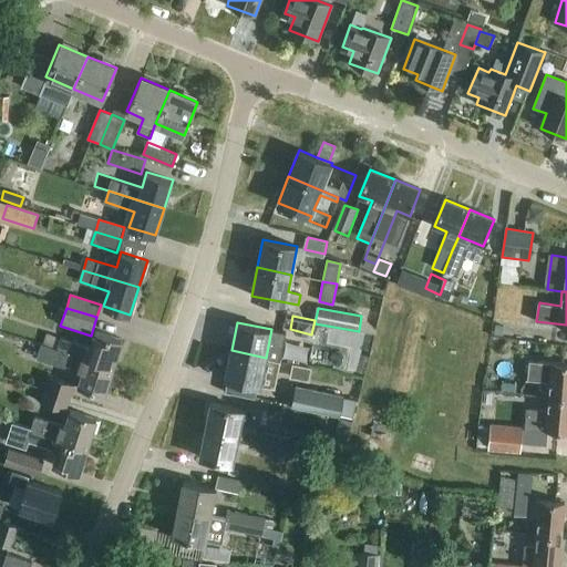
[(322,326),(320,344),(367,352),(370,333),(322,326)]
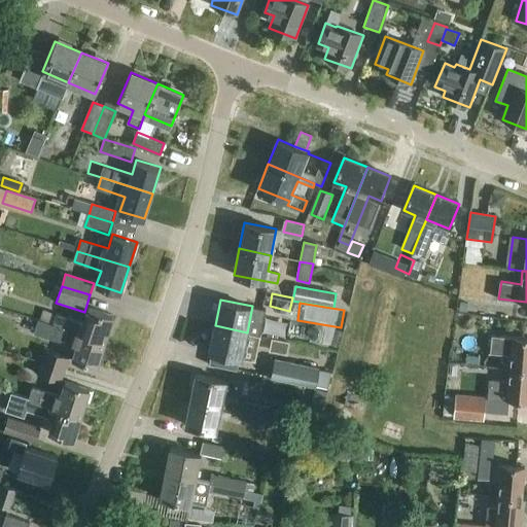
[(461,303),(460,310),(467,311),(468,304),(461,303)]
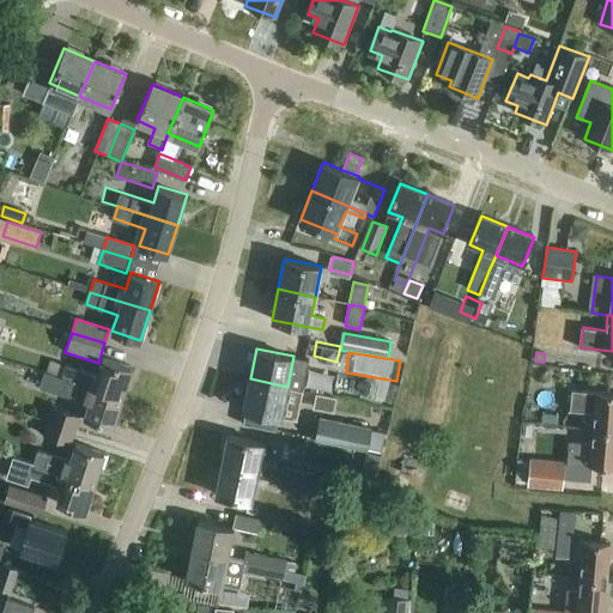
[(48,372),(122,396),(132,366),(103,357),(98,375),(52,360),(48,372)]
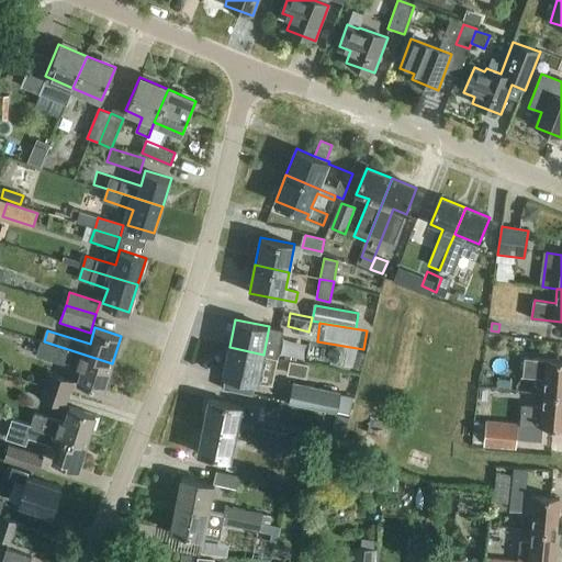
[(103,391),(112,363),(44,341),(41,353),(82,367),(77,382),(103,391)]
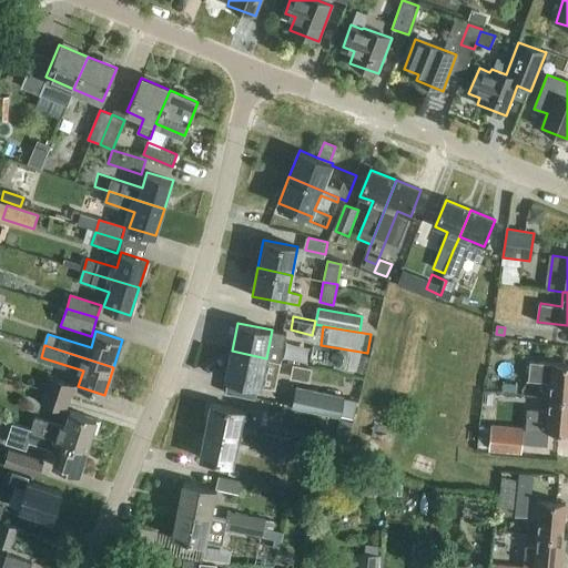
[(263,375),(266,358),(232,351),(226,378),(276,388),(277,378),(263,375)]
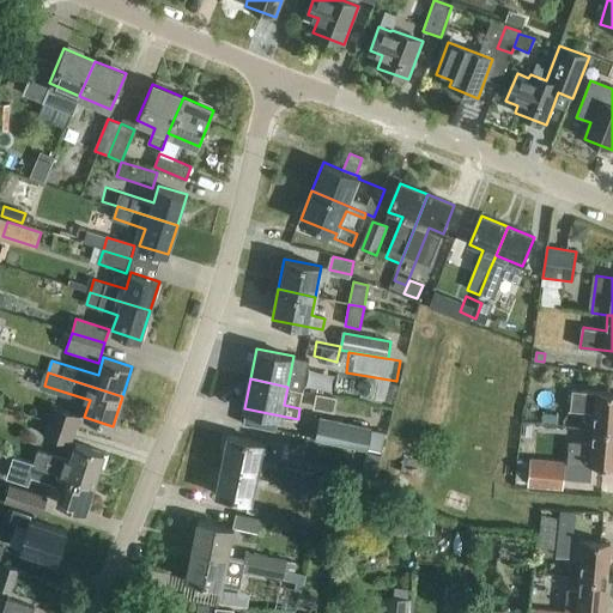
[(594,413),(593,430),(612,430),(612,393),(574,390),(572,412),(594,413)]
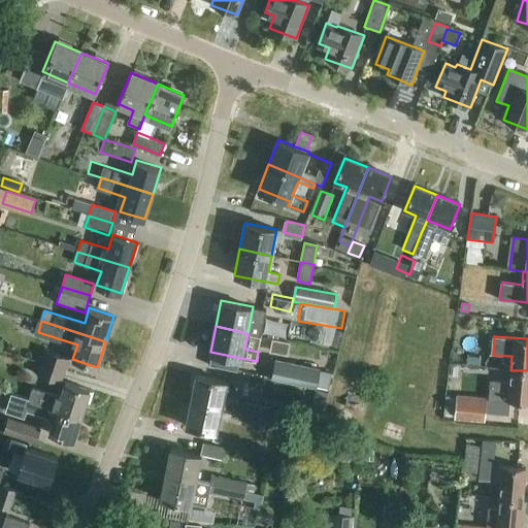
[(41,362),(66,369),(69,359),(45,351),(41,362)]
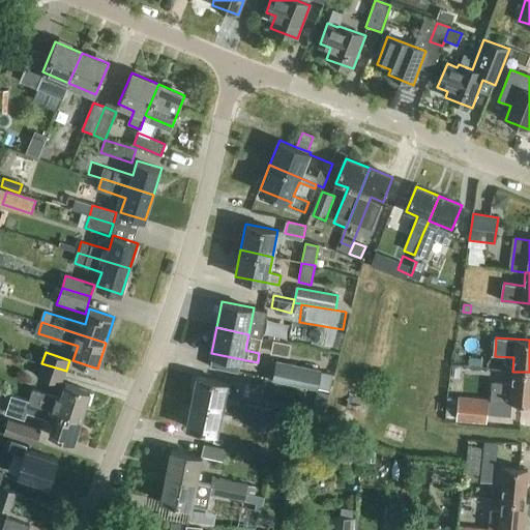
[(318,389),(322,371),(277,361),(273,380),(318,389)]
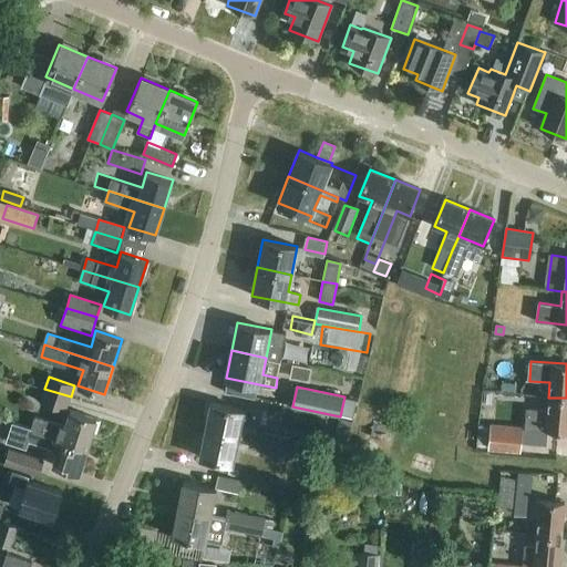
[(66,412),(71,397),(44,389),(40,403),(66,412)]
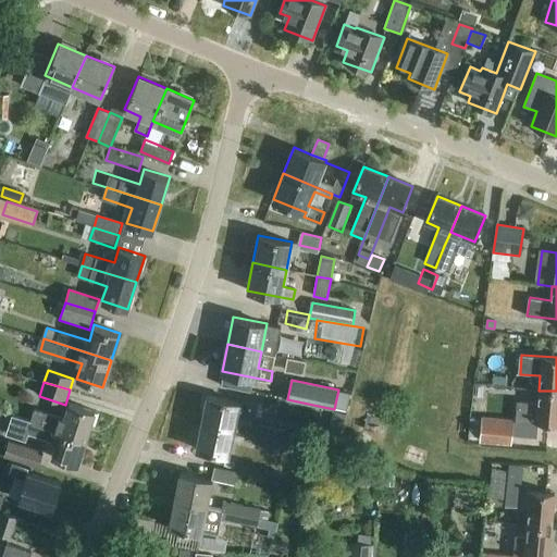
[(111,383),(108,395),(127,400),(131,388),(111,383)]
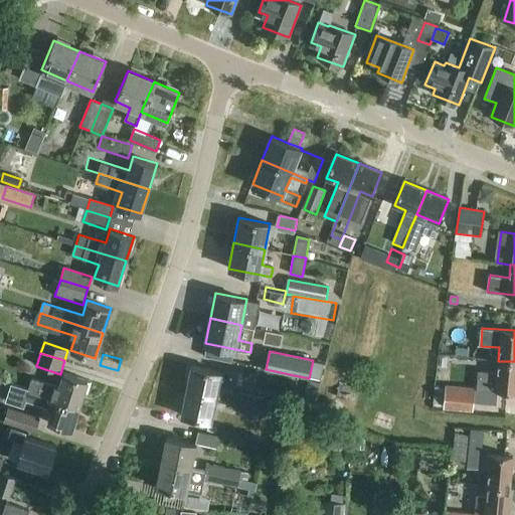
[(514,393),(514,361),(498,361),(497,373),(478,371),(477,389),(514,393)]
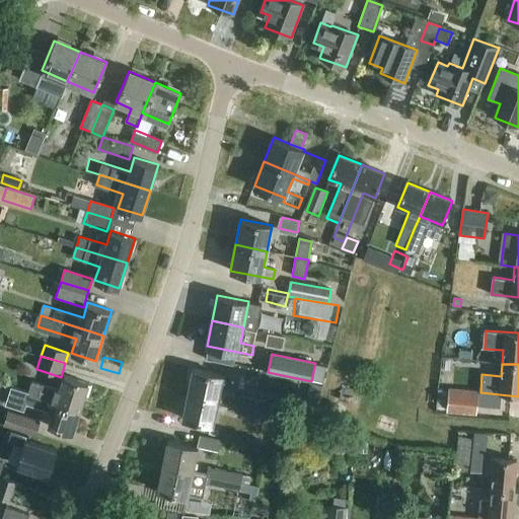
[(232,403),(233,396),(234,393),(220,391),(224,374),(194,368),(189,393),(219,399),(218,400),(232,403)]
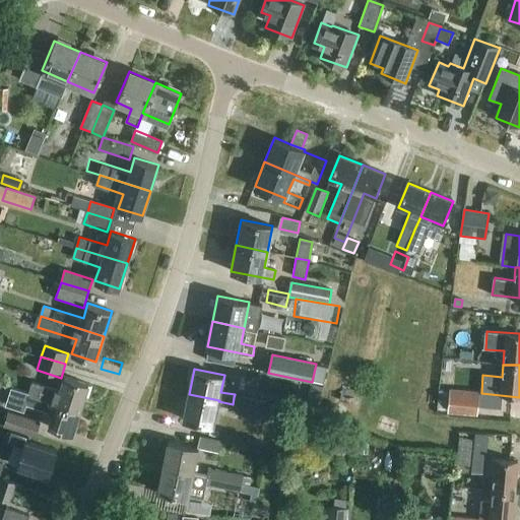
[(29,392),(80,409),(88,383),(65,376),(60,390),(33,382),(29,392)]
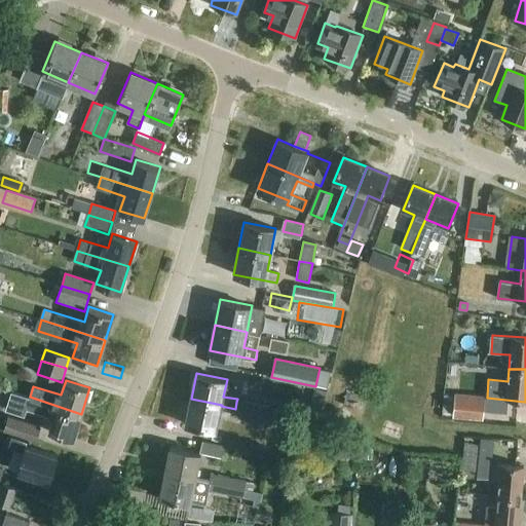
[(483,420),(485,397),(455,393),(453,418),(483,420)]
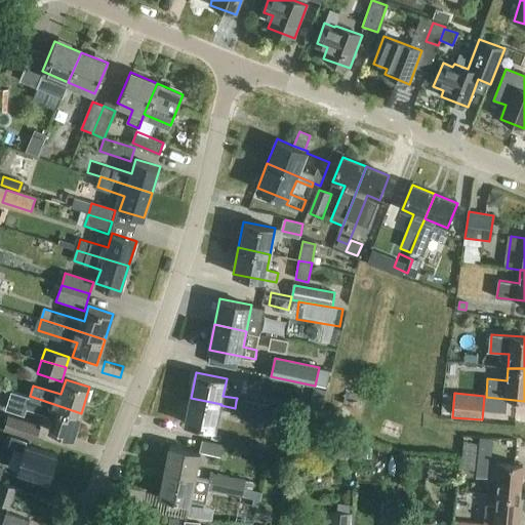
[(73,438),(81,413),(30,396),(26,409),(53,417),(49,431),(73,438)]
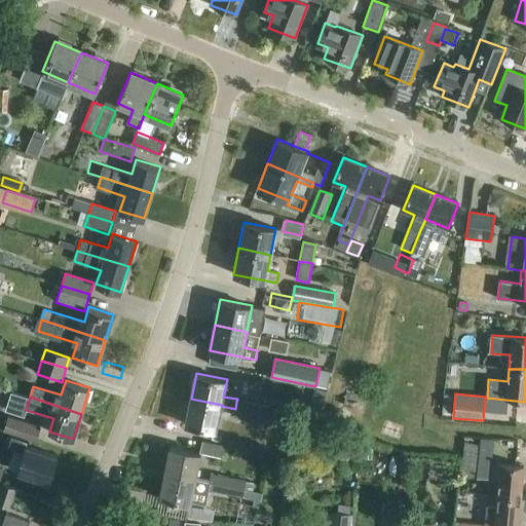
[(221,406),(222,405),(191,399),(186,424),(217,430),(221,406)]
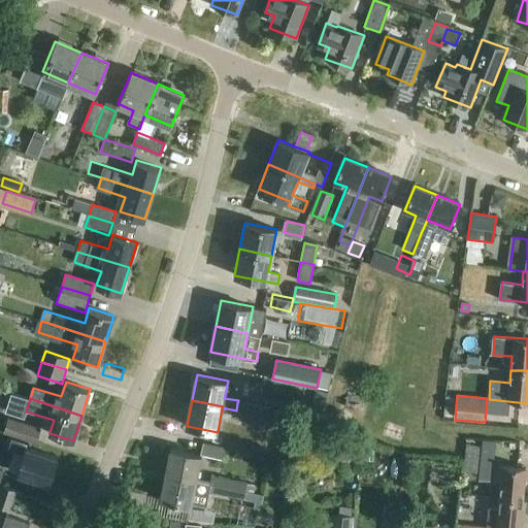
[(312,402),(308,418),(321,421),(324,409),(325,405),(312,402)]
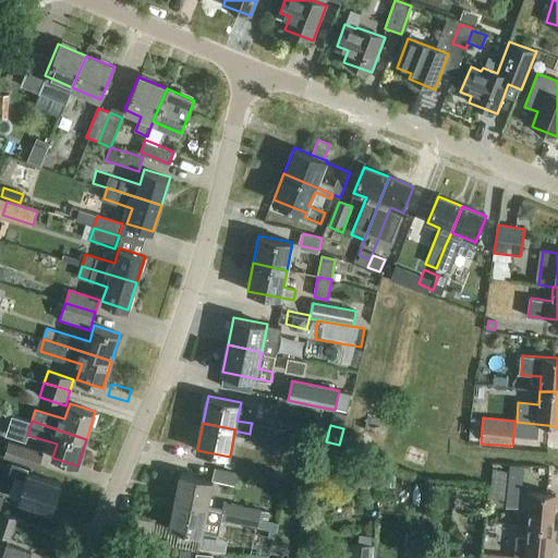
[(267,447),(270,429),(251,426),(250,434),(247,443),(267,447)]
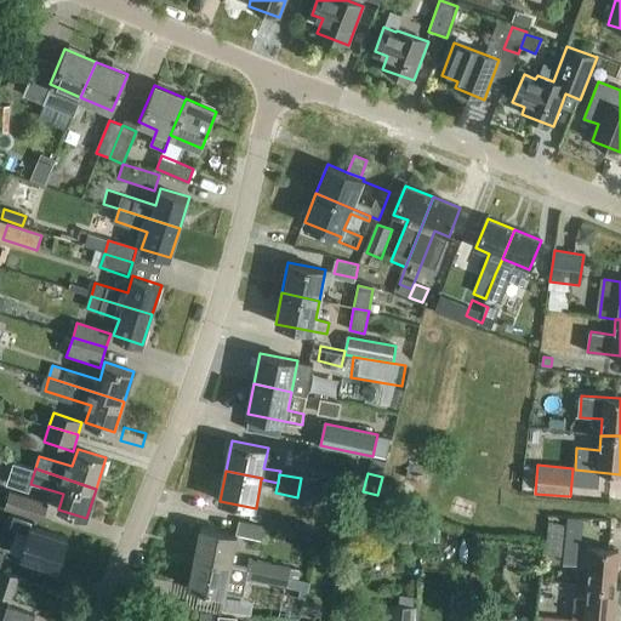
[(301,478),(297,497),(318,501),(322,483),(301,478)]
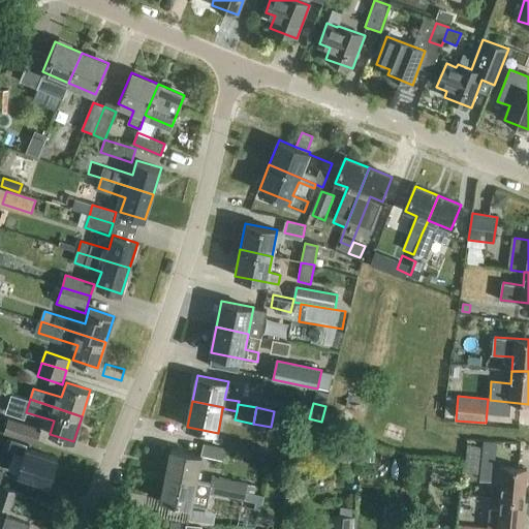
[(37,444),(41,430),(8,419),(4,434),(37,444)]
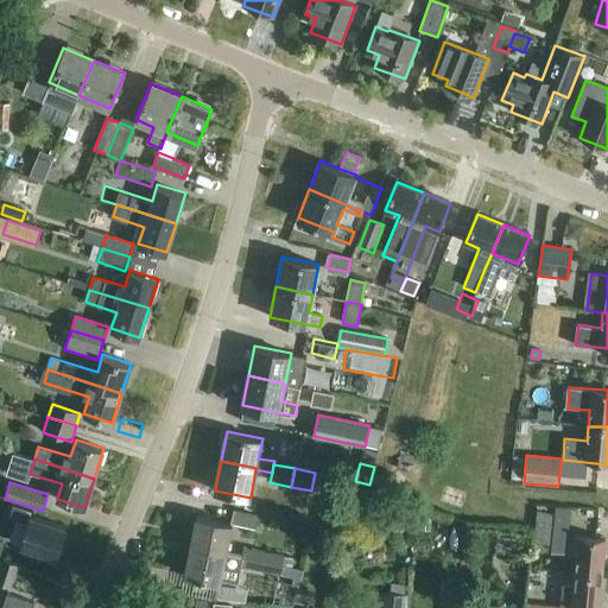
[(316,500),(311,526),(325,529),(329,502),(316,500)]
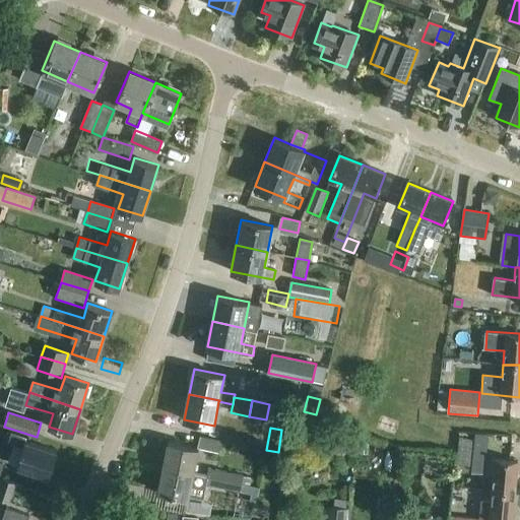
[(49,475),(57,451),(26,440),(27,437),(11,432),(7,442),(23,447),(17,465),(49,475)]
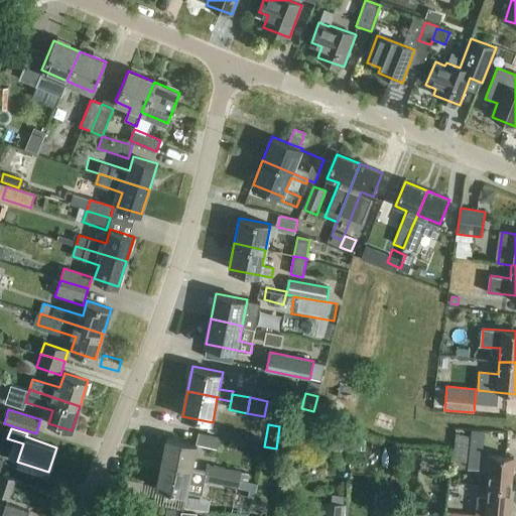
[(219,448),(221,437),(200,433),(198,444),(219,448)]
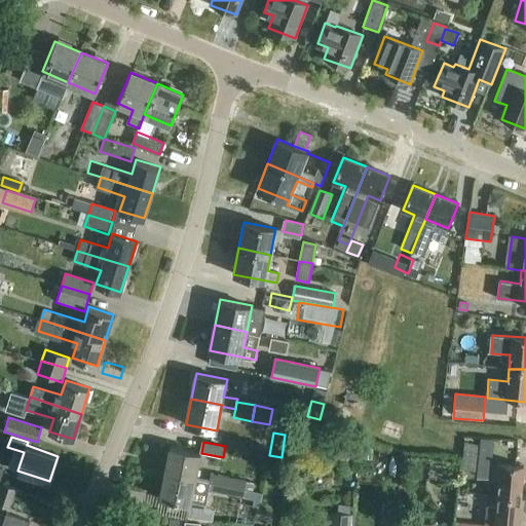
[(481,463),(483,445),(464,443),(461,470),(478,472),(480,472),(481,463)]
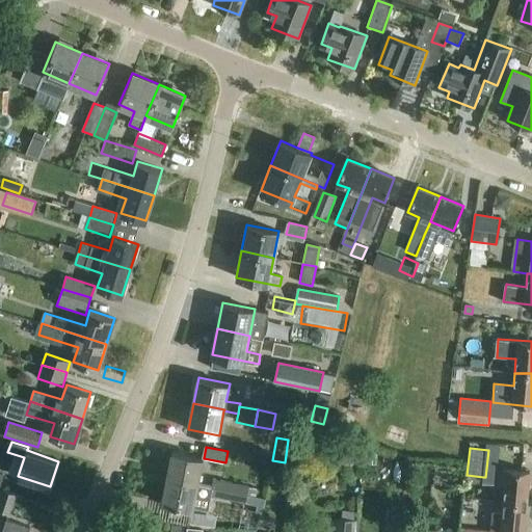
[(166,477),(197,484),(204,458),(173,452),(166,477)]
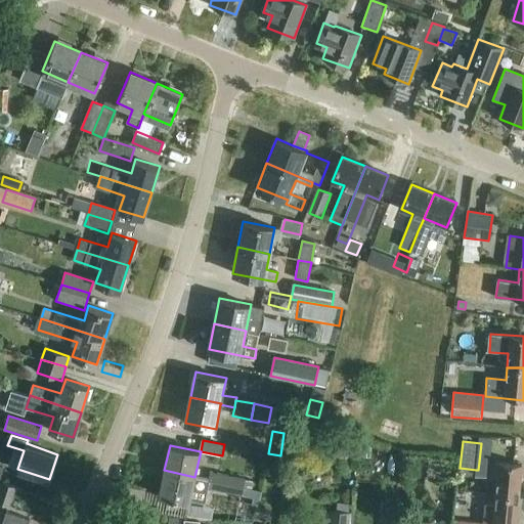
[(476,470),(475,475),(487,476),(488,463),(479,462),(478,470),(476,470)]
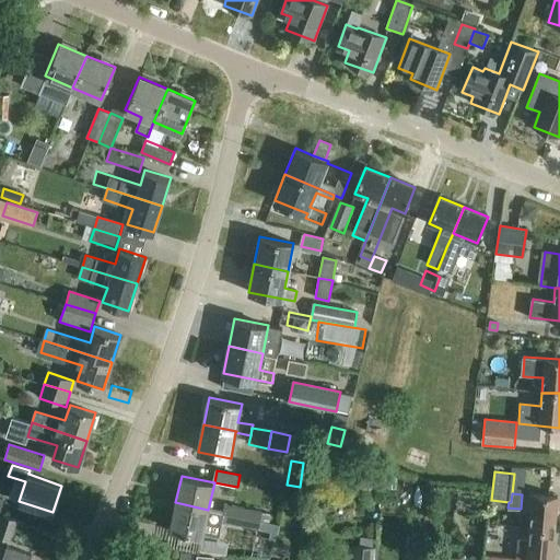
[(529,528),(555,531),(558,497),(522,494),(521,509),(532,510),(529,528)]
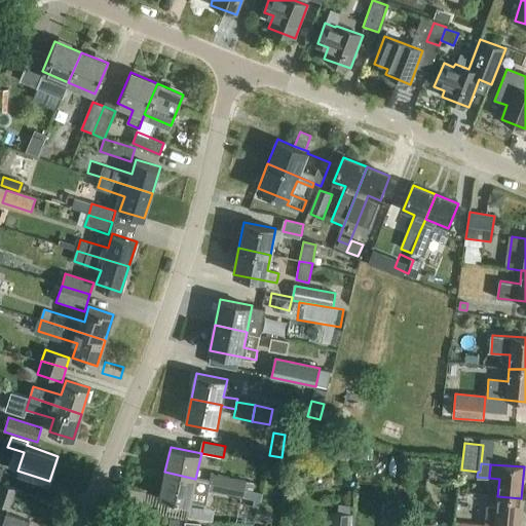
[(194,487),(208,490),(210,482),(195,479),(164,472),(159,497),(190,503),(194,487)]
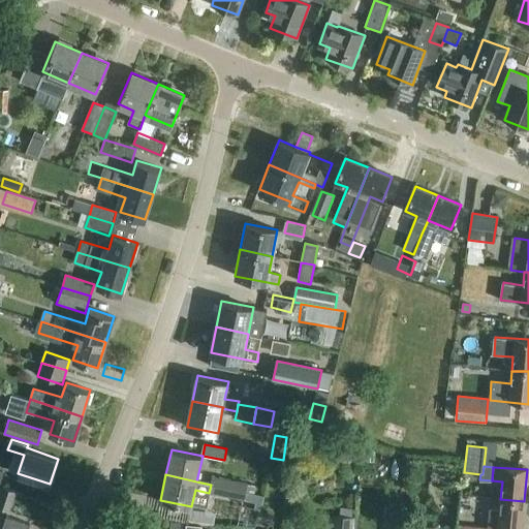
[(226,497),(230,479),(213,476),(211,485),(209,493),(226,497)]
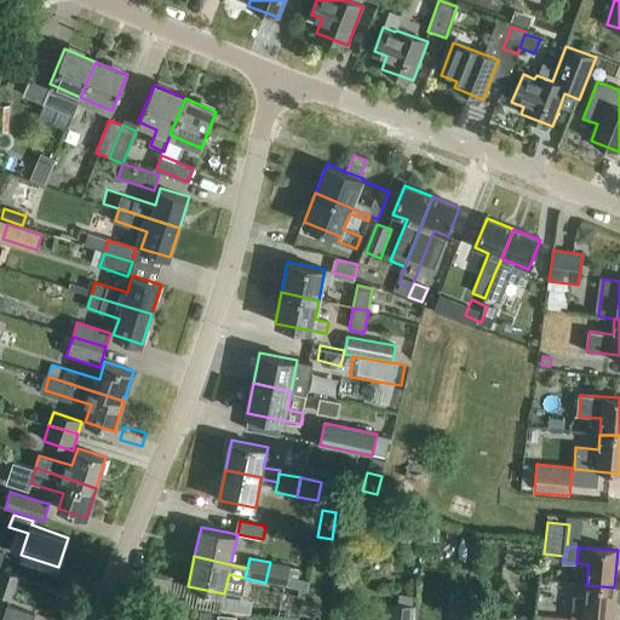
[(306,596),(309,581),(290,577),(292,567),(270,562),(265,583),(287,587),(294,593),(306,596)]
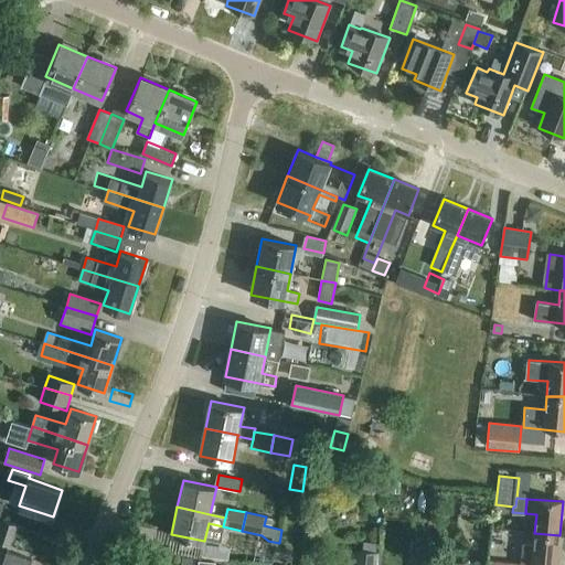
[(0,543),(12,546),(18,525),(1,521),(0,525),(0,543)]
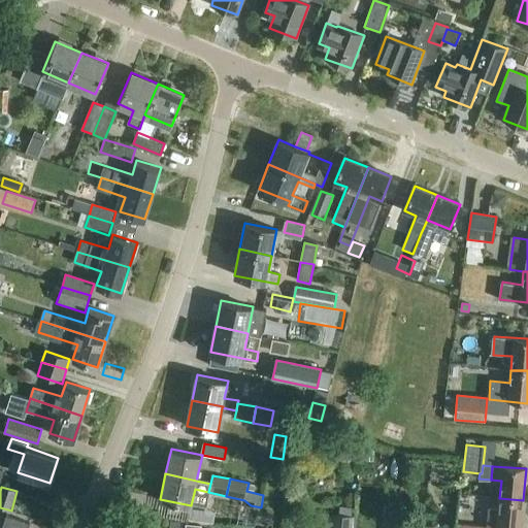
[(520,527),(523,500),(499,498),(498,509),(489,508),(487,527),(520,527)]
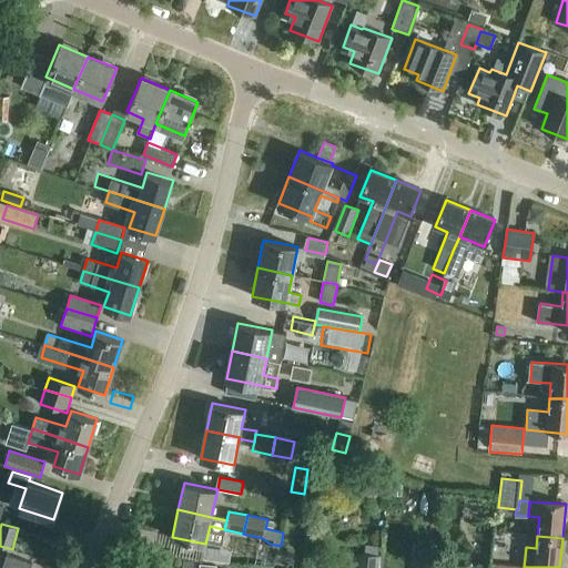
[(30,567),(32,563),(8,554),(2,567),(30,567)]
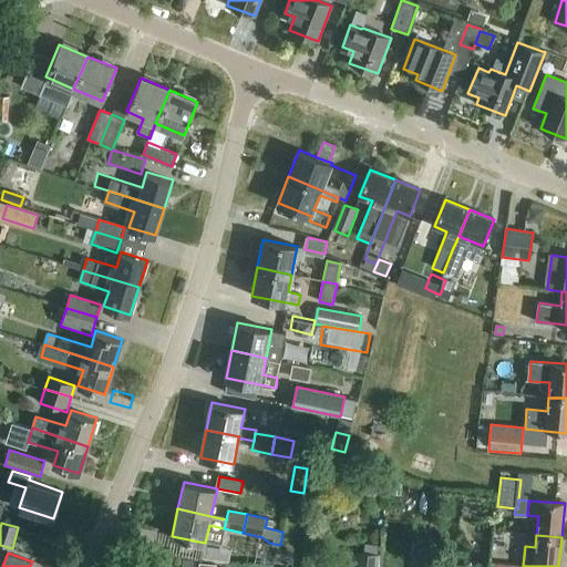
[(378,566),(380,556),(358,553),(356,566),(378,566)]
